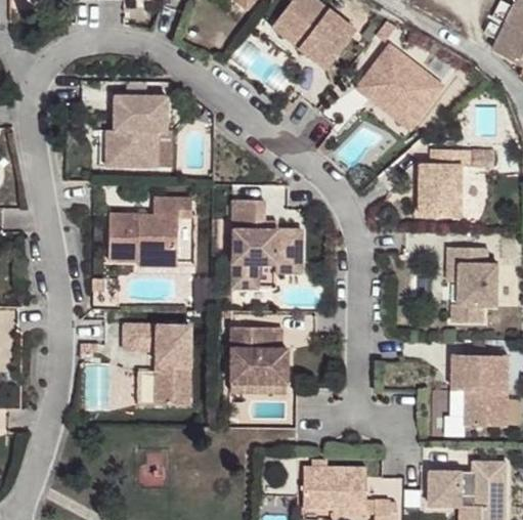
[(247,10),(233,0),(209,0),(237,22),(247,10)]
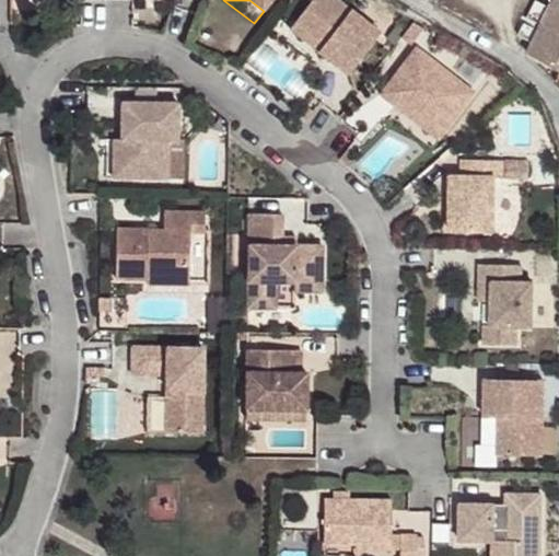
[(249,0),(264,11),(272,0),(249,0)]
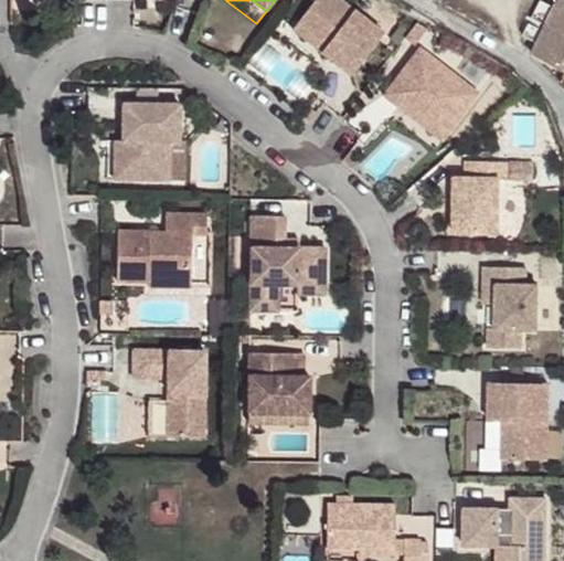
[(329,45),(323,51),(355,75),(387,32),(344,0),(317,0),(300,22),(329,45)]
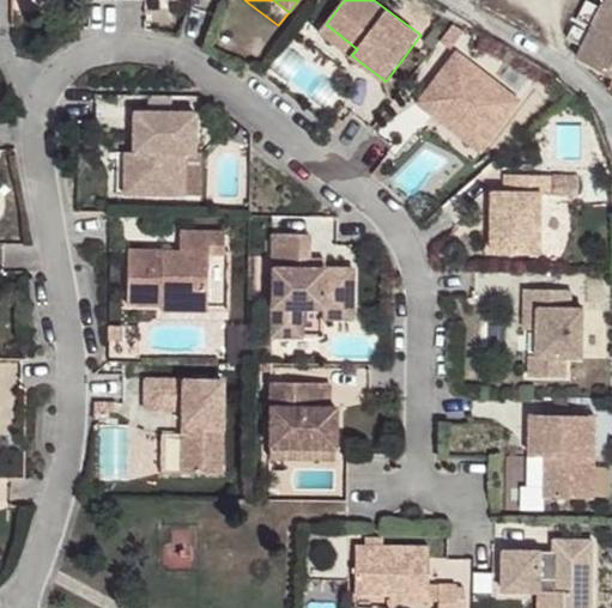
[(583,44),(604,7),(592,0),(587,0),(567,36),(583,44)]
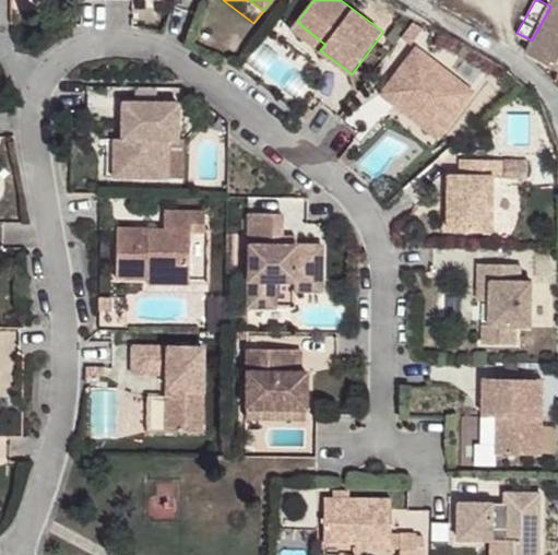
[(557,82),(557,0),(554,0),(550,7),(532,40),(525,51),(557,71),(554,80),(557,82)]
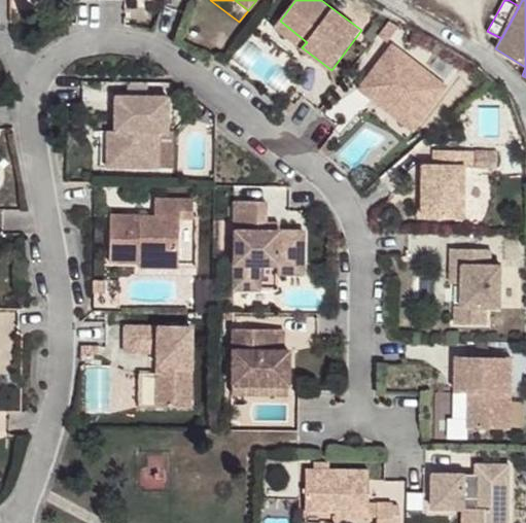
[(275,27),(302,47),(307,42),(280,21),(275,27)]
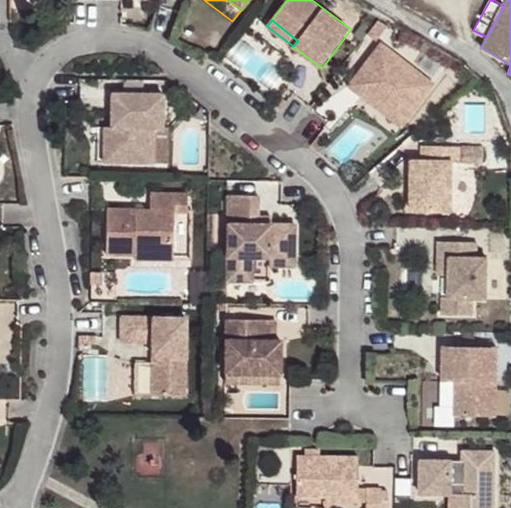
[(369,91),(409,122),(438,85),(385,44),(351,88),(364,98),(369,91)]
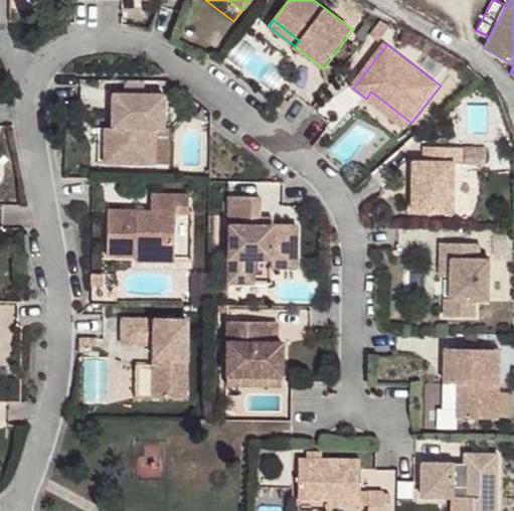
[(164,93),(112,92),(111,124),(111,163),(155,163),(156,128),(163,128),(164,93)]
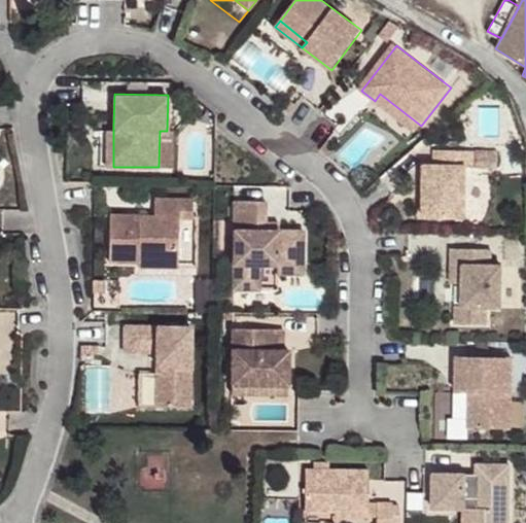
[(416,133),(421,126),(380,94),(375,101),(416,133)]
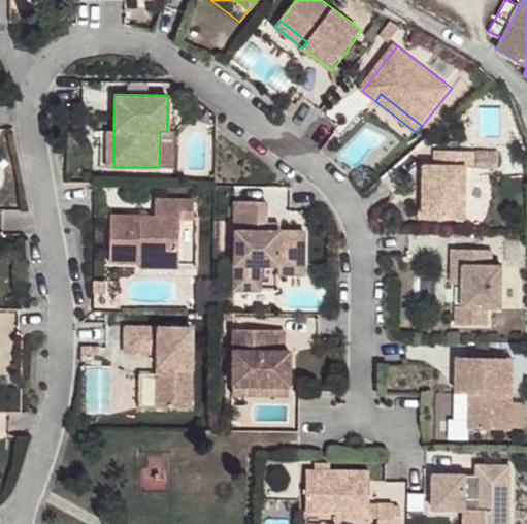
[(105,166),(113,167),(113,127),(106,127),(105,166)]
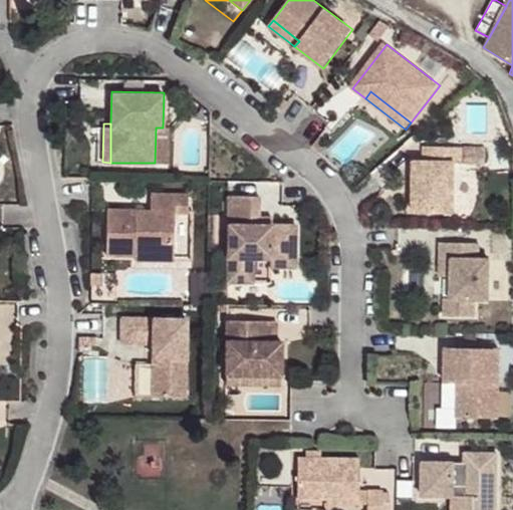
[(163,128),(156,128),(155,163),(169,164),(170,128),(163,128)]
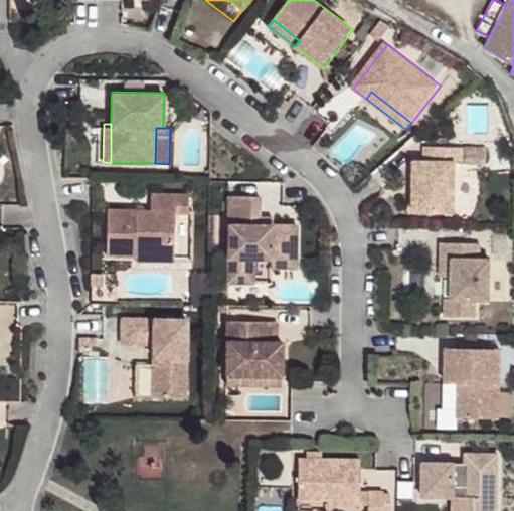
[(320,141),(314,149),(321,154),(327,145),(320,141)]
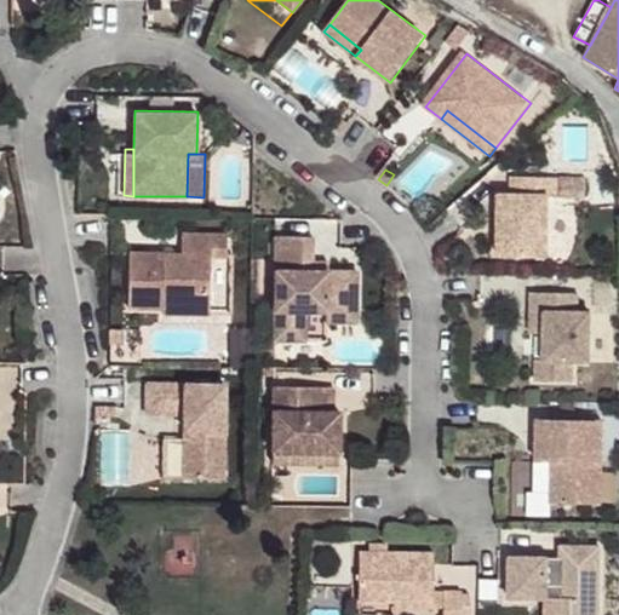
[(565,177),(515,176),(516,195),(503,195),(503,220),(509,220),(509,231),(503,231),(503,256),(551,258),(552,197),(563,197),(565,177)]
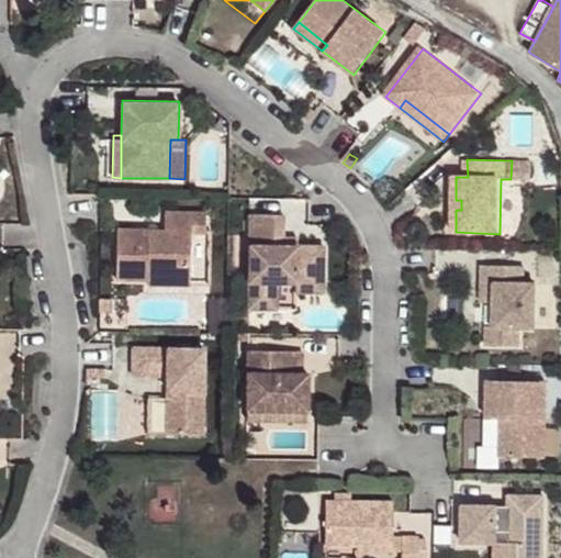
[(512,160),(511,179),(531,179),(531,160),(512,160)]
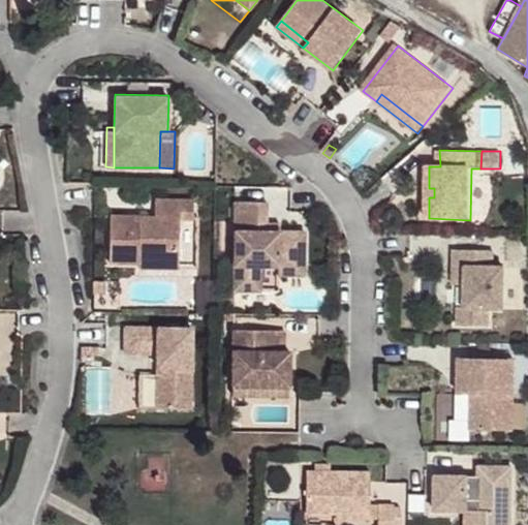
[(140,223),(140,217),(110,216),(109,264),(140,264),(140,261),(177,263),(177,219),(192,219),(192,202),(155,201),(155,217),(146,217),(146,224),(140,223)]
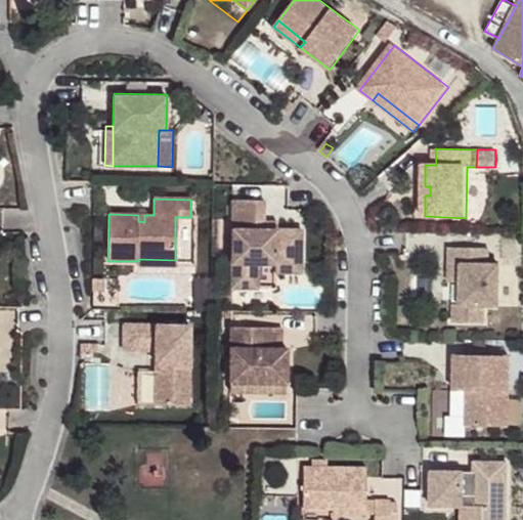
[(265,200),(234,200),(232,278),(258,279),(258,263),(303,263),(303,229),(278,229),(265,229),(265,221),(265,200)]
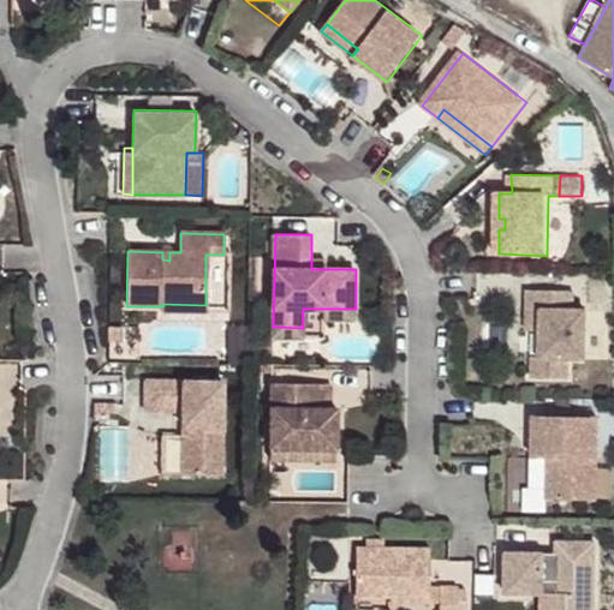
[(124,240),(112,240),(112,252),(124,252),(124,240)]
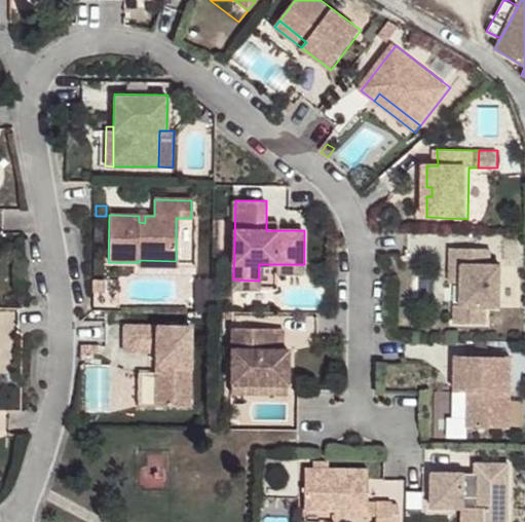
[(467,267),(466,286),(466,307),(459,307),(459,327),(490,328),(490,309),(504,310),(504,268),(494,267),(494,251),(454,250),(454,267),(467,267)]
